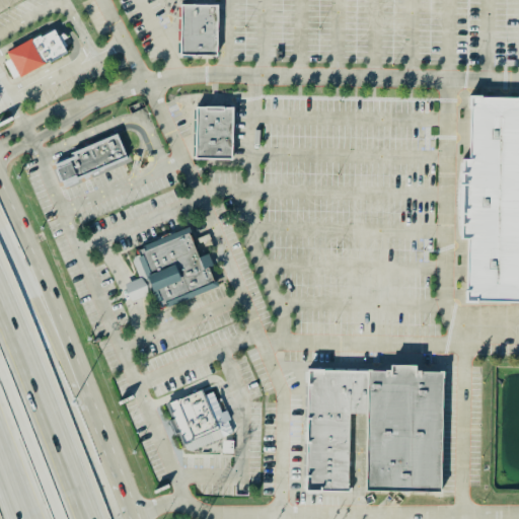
[(215,6),(179,6),(179,59),(215,59),(215,6)]
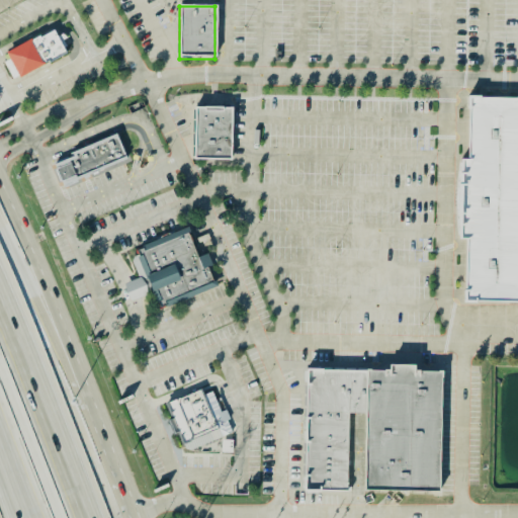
[(54,29),(67,52),(50,62),(49,60),(20,76),(19,75),(14,78),(4,62),(7,60),(4,56),(7,54),(7,53),(31,37),(32,38),(39,34),(40,36),(54,29)]
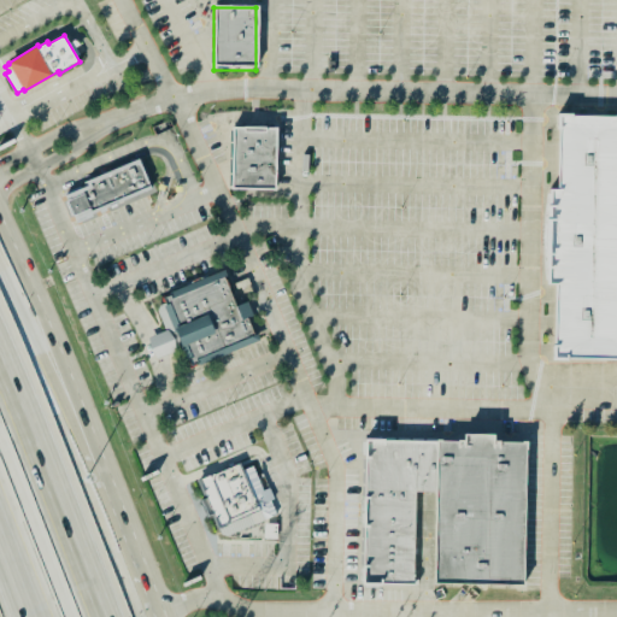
[(558,116),(616,117),(616,359),(552,358),(553,286),(546,286),(548,191),(556,192),(558,116)]
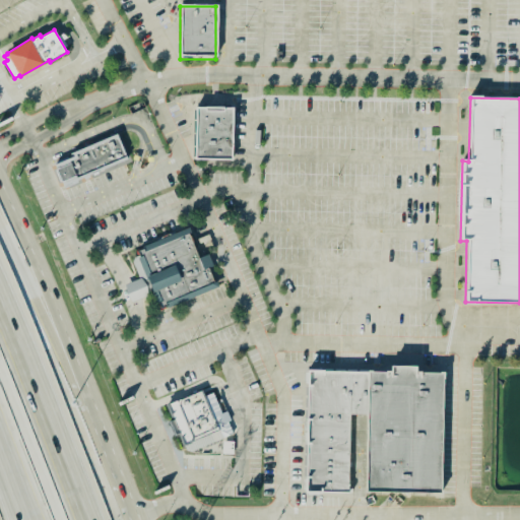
[(231,160),(231,109),(194,109),(194,160),(231,160)]
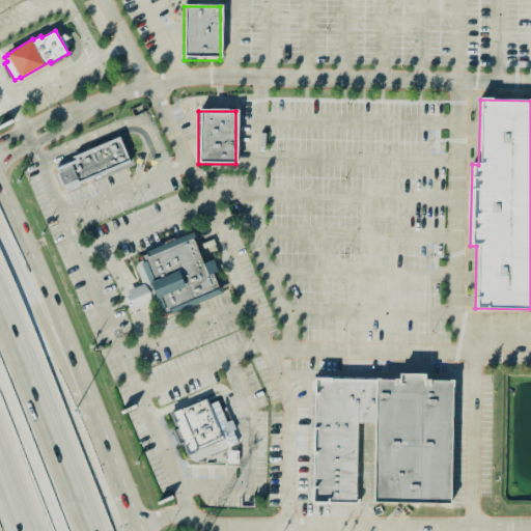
[(63,193),(131,165),(119,137),(52,165),(63,193)]
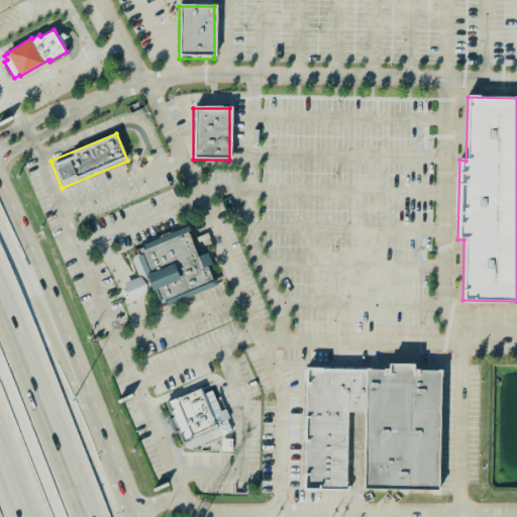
[(139,277),(131,256),(139,253),(137,248),(143,246),(142,244),(189,226),(201,255),(208,253),(213,266),(208,268),(213,281),(216,280),(218,285),(167,305),(167,304),(161,306),(159,301),(156,302),(150,287),(147,289),(149,293),(146,294),(139,277)]
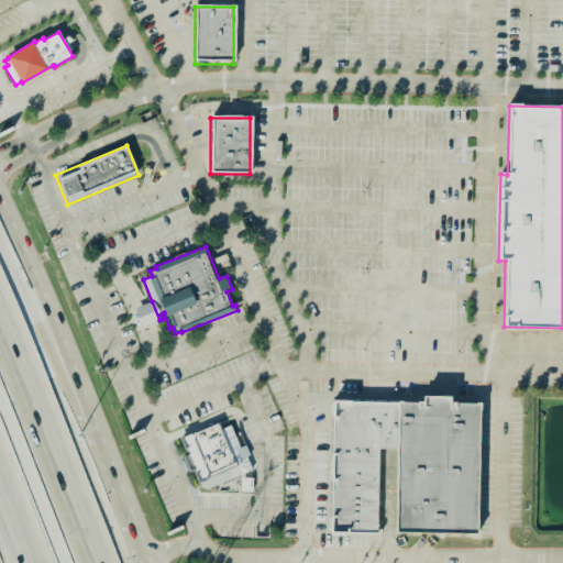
[(159,320),(143,327),(135,308),(152,301),(159,320)]
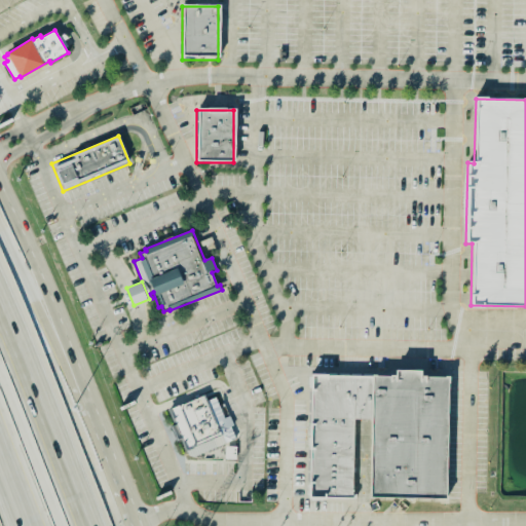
[(449,377),(446,498),(371,497),(372,420),(353,420),(352,498),(309,497),(312,374),(397,376),(397,371),(420,371),(420,376),(449,377)]
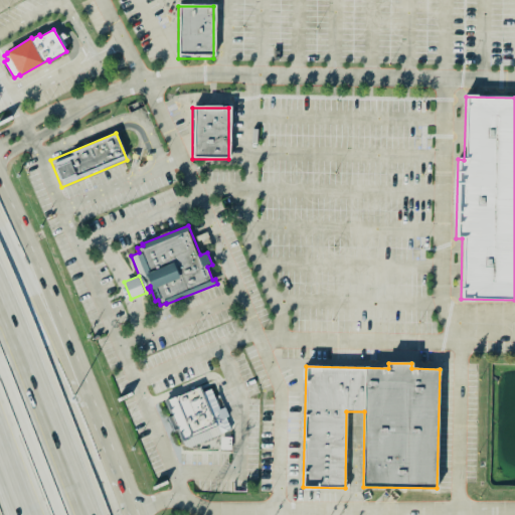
[(200,385),(203,392),(209,390),(217,408),(222,406),(228,421),(217,426),(220,435),(186,449),(183,441),(182,442),(177,431),(173,432),(167,416),(171,415),(164,400),(174,396),(200,385)]
